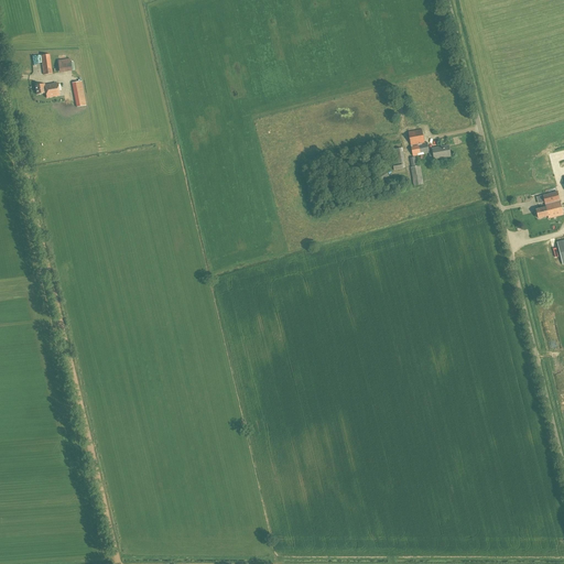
[(44,75),(52,74),(50,54),(41,56),(44,75)]
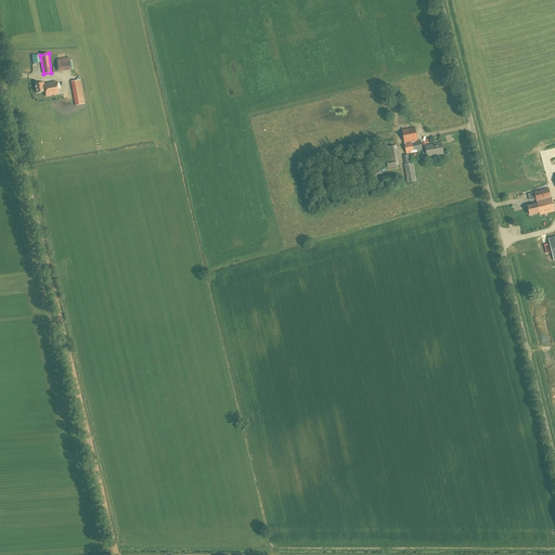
[(71,69),(69,62),(68,57),(56,60),(59,72),(71,69)]
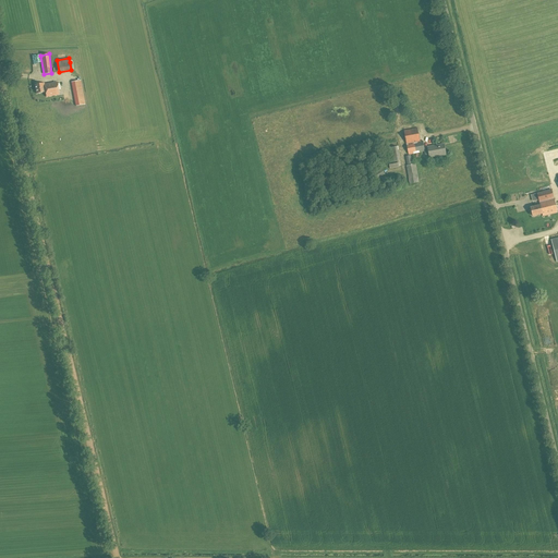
[(75,106),(85,105),(81,81),(71,82),(75,106)]
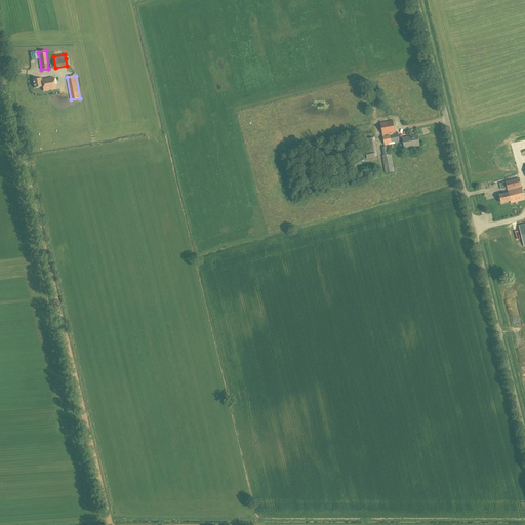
[(43,91),(55,89),(53,77),(41,80),(41,78),(40,79),(41,82),(42,82),(43,91)]
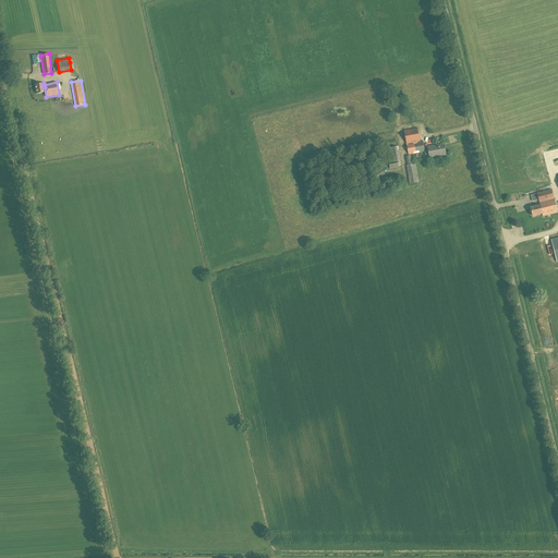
[(44,93),(44,87),(43,84),(35,85),(36,94),(44,93)]
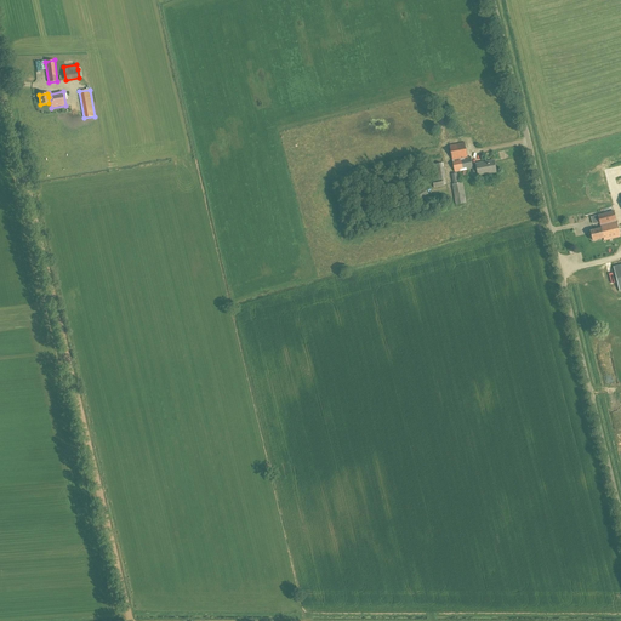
[(476,164),(477,165),(472,166),(471,157),(467,158),(465,143),(449,146),(455,172),(472,169),(473,174),(478,172),(478,176),(496,172),(494,160),(476,164)]
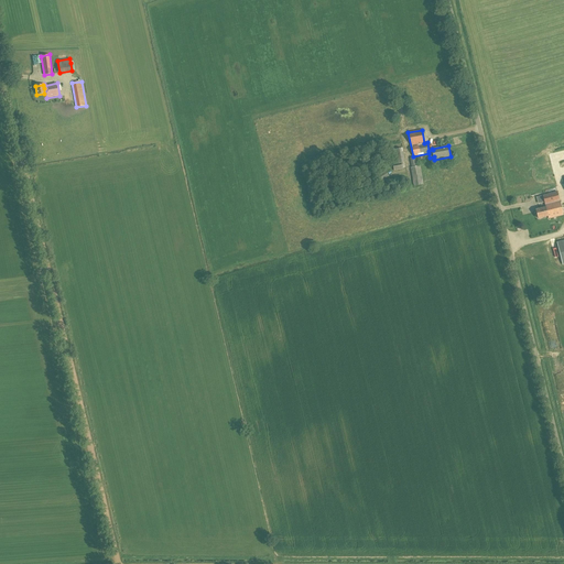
[(394,164),(404,162),(402,149),(392,150),(394,164)]
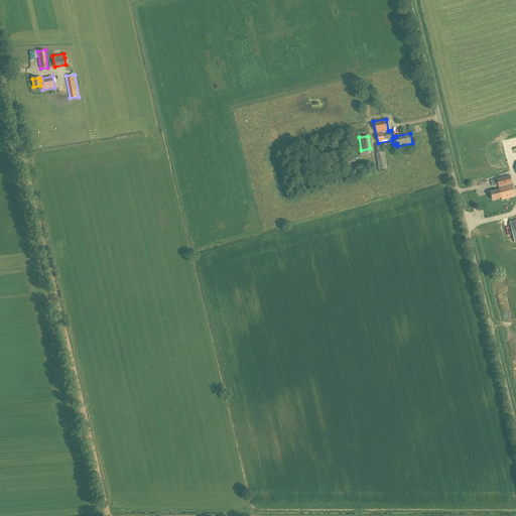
[(379,170),(387,168),(384,152),(376,153),(379,170)]
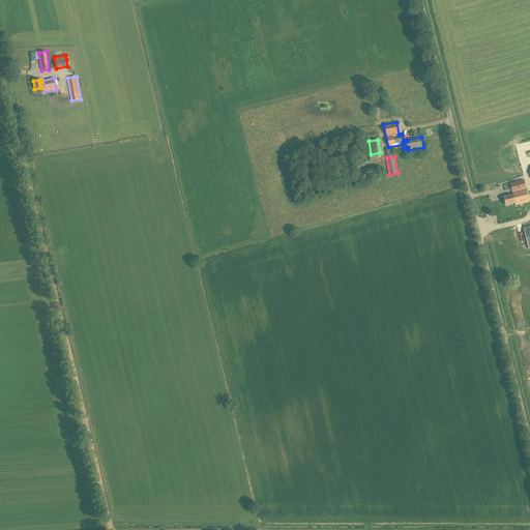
[(355,172),(365,166),(362,160),(352,167),(355,172)]
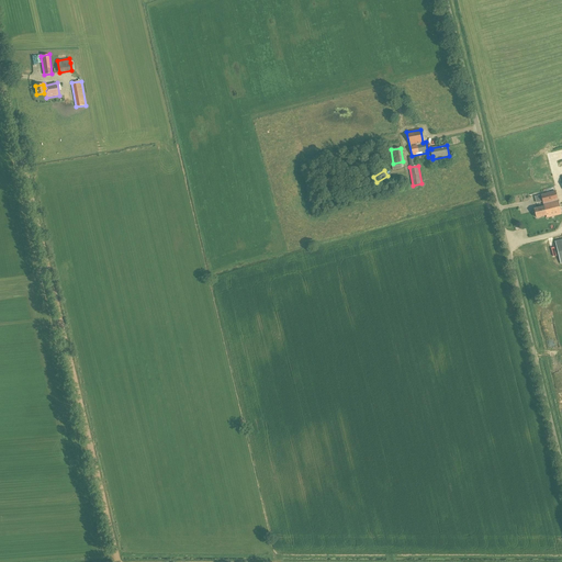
[(547,218),(561,215),(555,191),(541,195),(543,206),(535,210),(537,217),(546,215),(547,218)]
